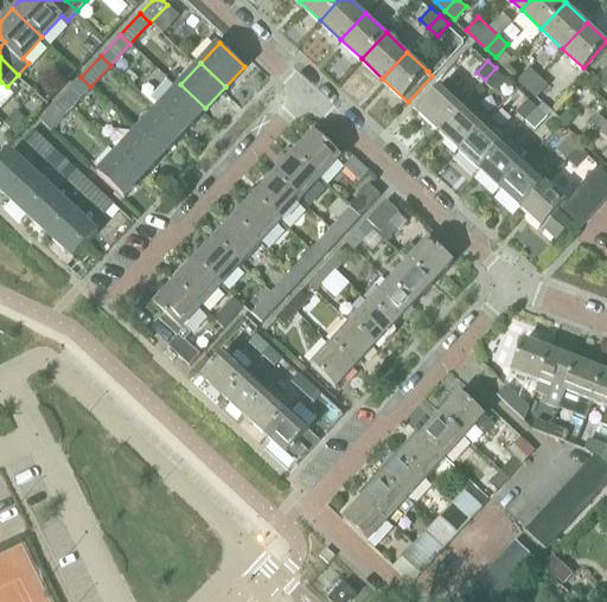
[(528,87),(540,75),(529,65),(518,78),(528,87)]
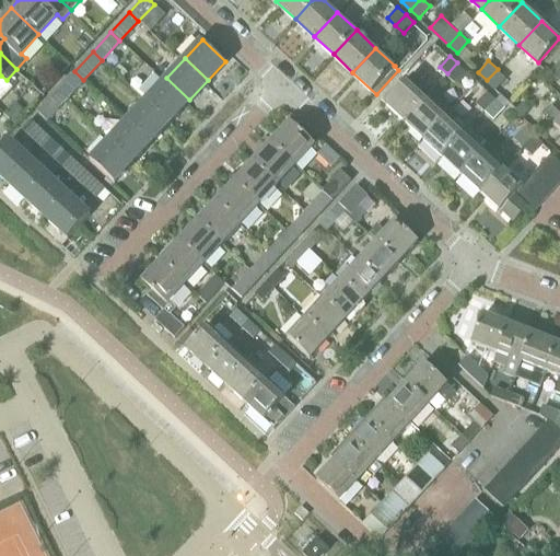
[(457,62),(447,73),(456,82),(466,71),(457,62)]
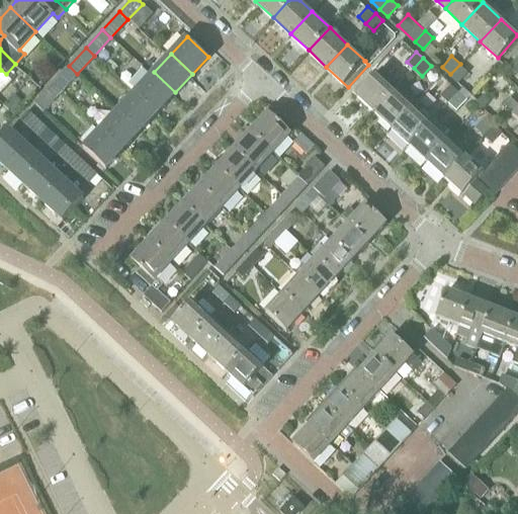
[(460,64),(450,74),(458,81),(468,71),(460,64)]
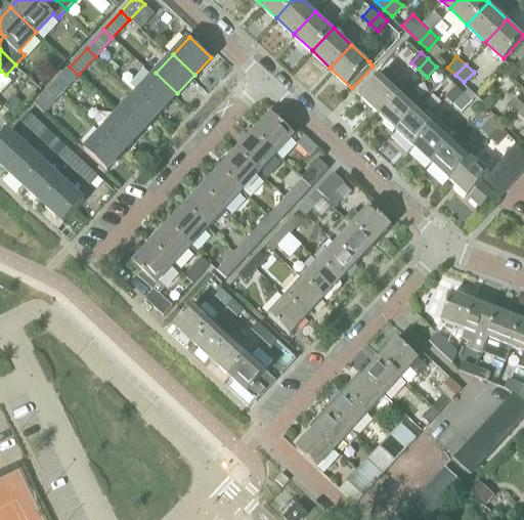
[(375,72),(356,91),(360,95),(379,112),(406,83),(388,66),(382,73),(379,76),(375,72)]
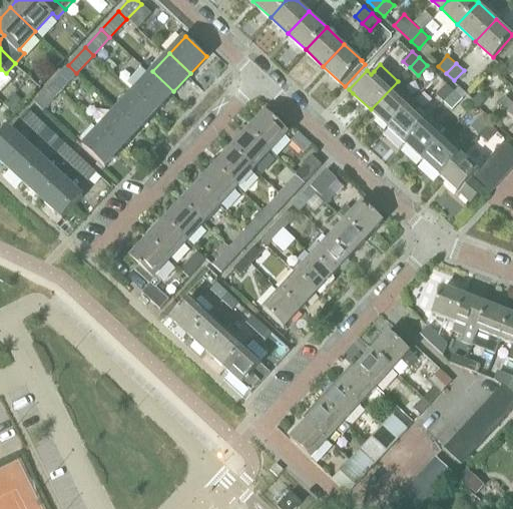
[(60,90),(76,73),(68,65),(52,82),(60,90)]
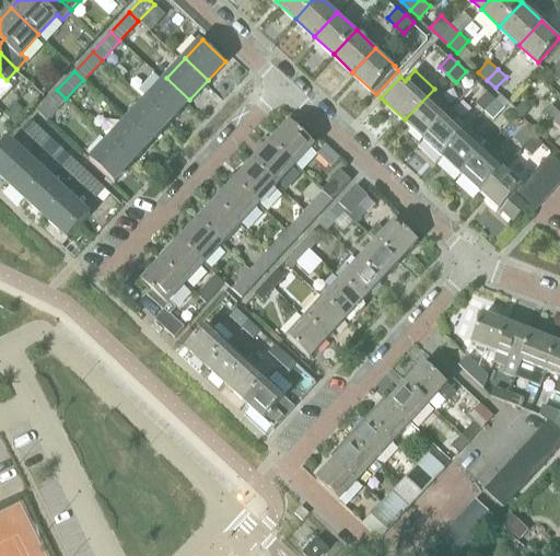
[(172,119),(189,100),(166,78),(148,97),(172,119)]
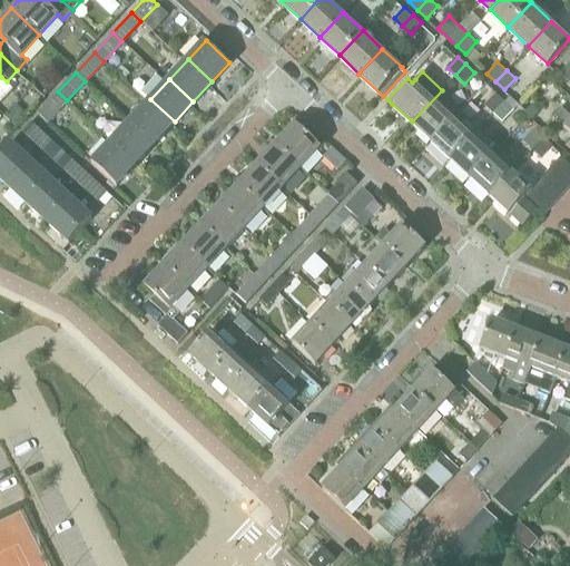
[(442,90),(412,122),(432,140),(461,108),(442,90)]
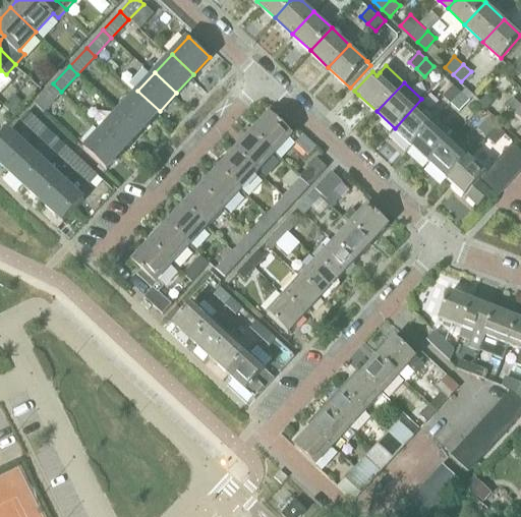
[(44,109),(61,92),(53,83),(36,102),(44,109)]
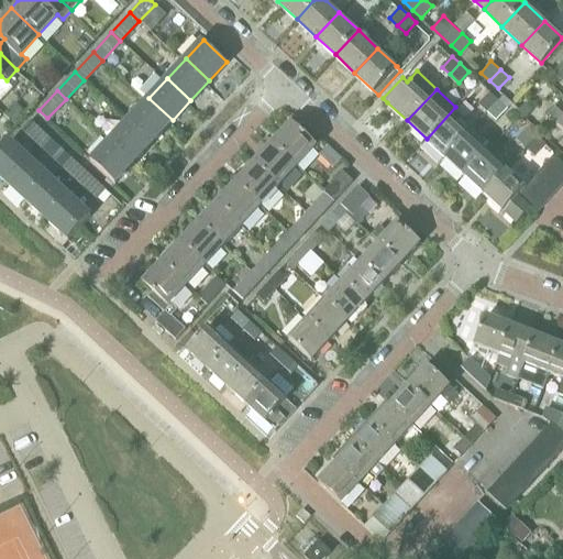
[(488,109),(498,99),(490,91),(481,101),(488,109)]
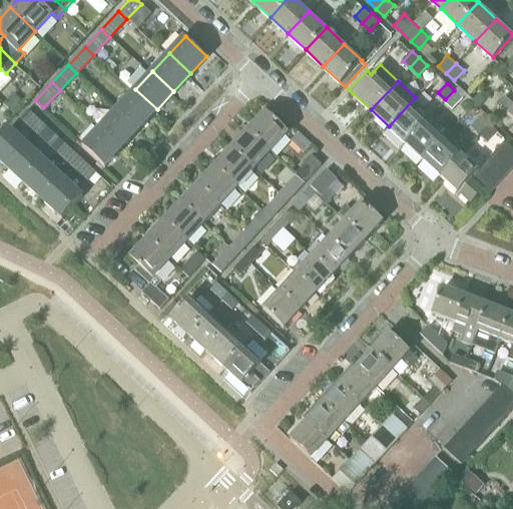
[(139,128),(157,109),(135,89),(118,107),(139,128)]
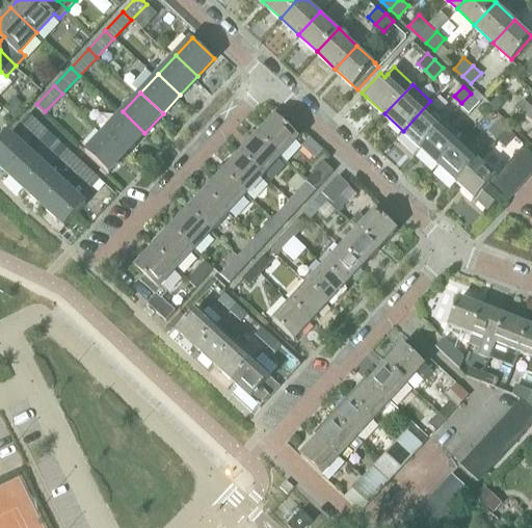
[(471,94),(461,103),(470,111),(479,101),(471,94)]
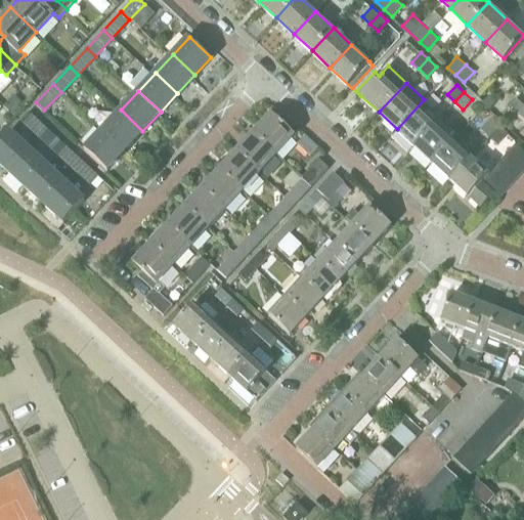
[(523,102),(515,95),(507,105),(518,117),(519,116),(523,119),(523,102)]
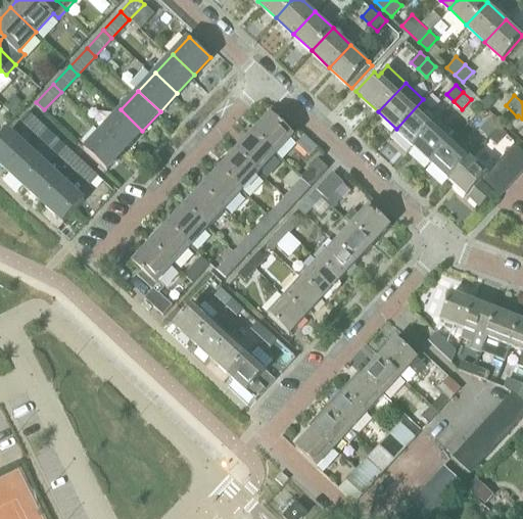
[(423,99),(396,129),(414,144),(434,122),(440,115),(423,99)]
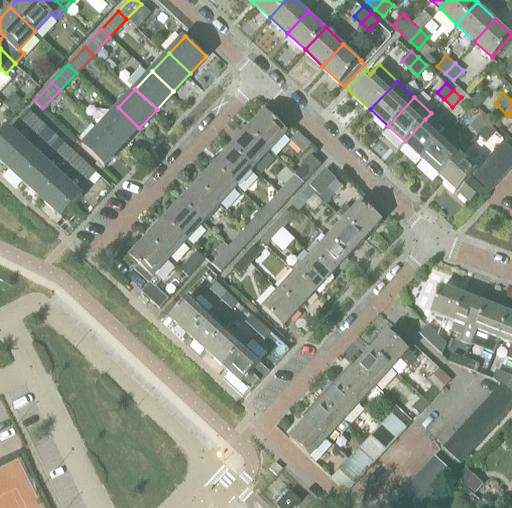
[(21,115),(40,132),(47,124),(28,107),(21,115)]
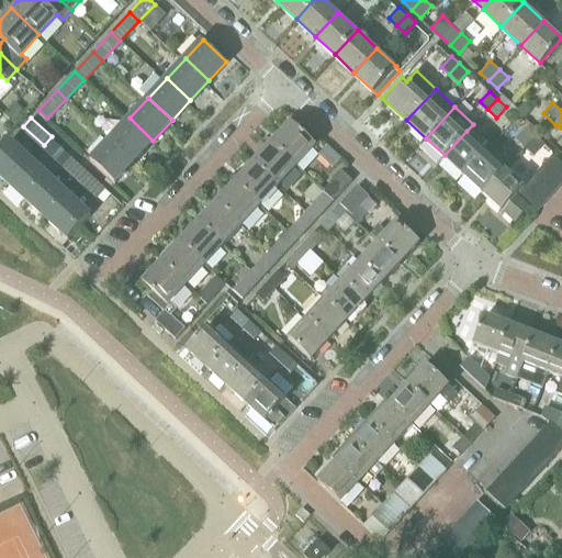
[(134,160),(153,141),(130,118),(111,138),(134,160)]
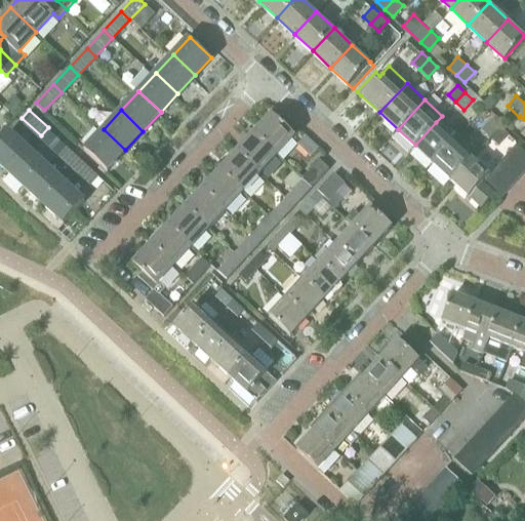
[(271,112),(253,131),(277,153),(299,128),(285,115),(280,121),(271,112)]
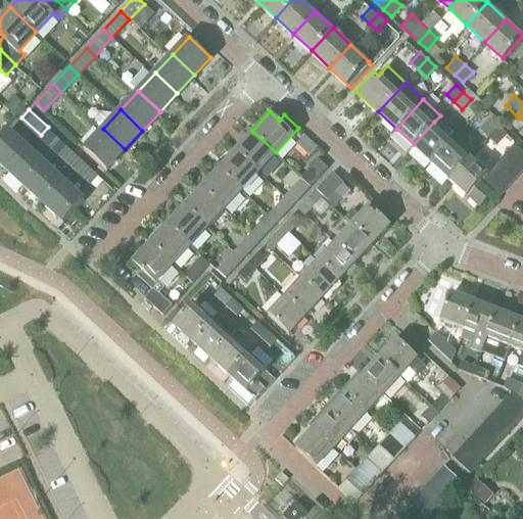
[(488,134),(498,124),(491,118),(482,128),(488,134)]
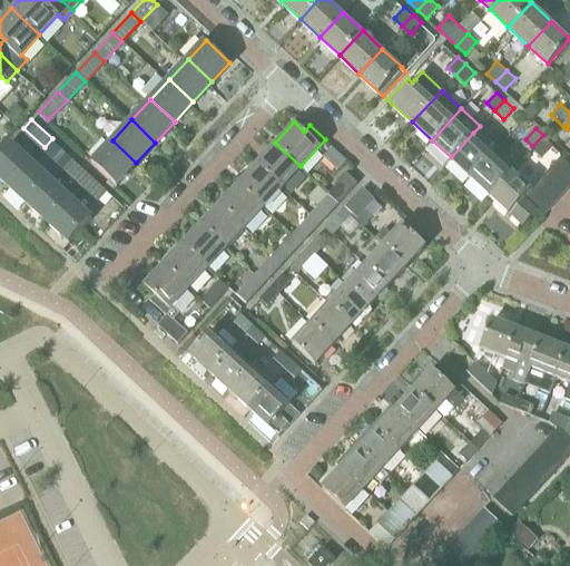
[(470,176),(493,152),(473,133),(451,157),(470,176)]
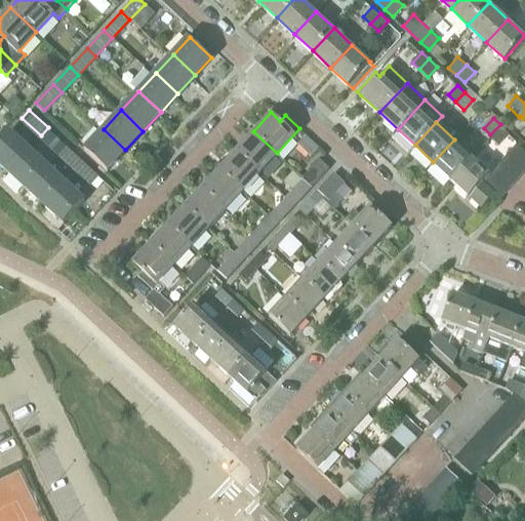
[(500,124),(490,134),(498,143),(509,132),(500,124)]
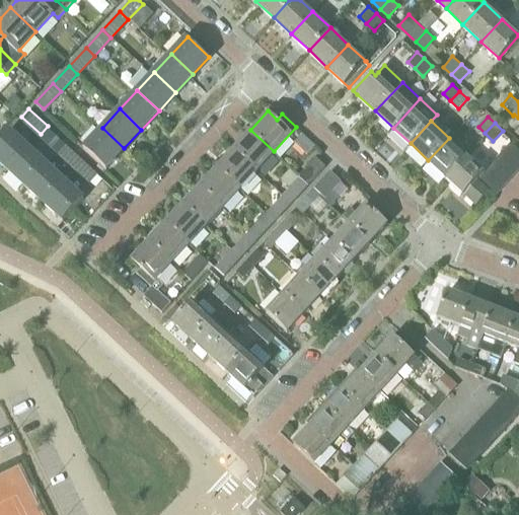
[(58,150),(66,142),(48,126),(41,134),(58,150)]
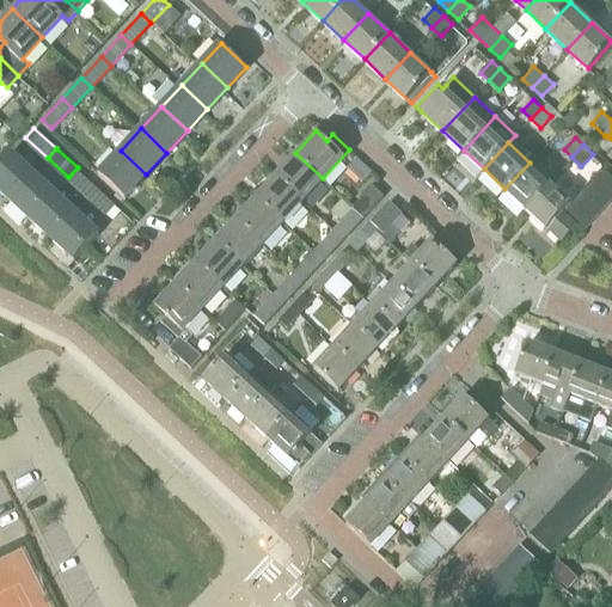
[(126,196),(146,175),(121,151),(101,172),(126,196)]
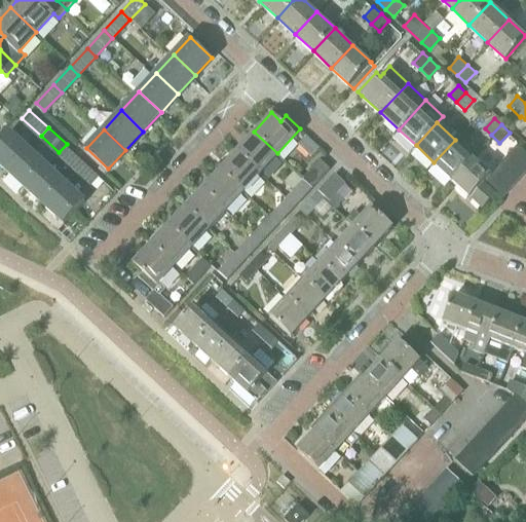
[(0,161),(8,170),(29,147),(10,131),(0,141),(0,161)]
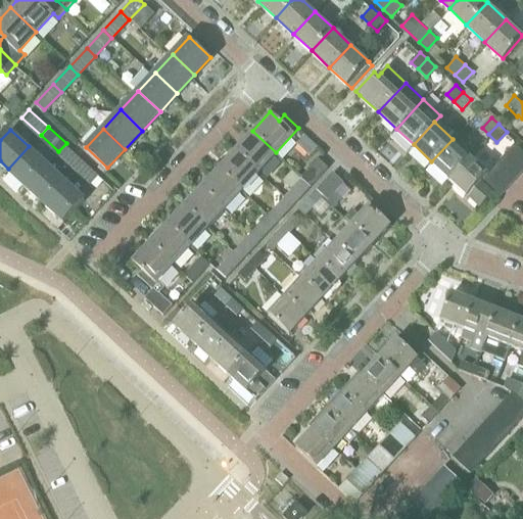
[(258,170),(276,152),(252,131),(236,148),(258,170)]
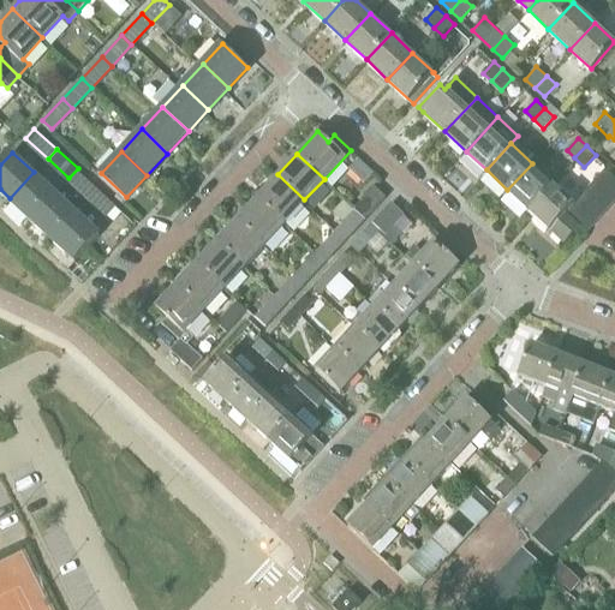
[(529,209),(553,181),(532,163),(507,190),(529,209)]
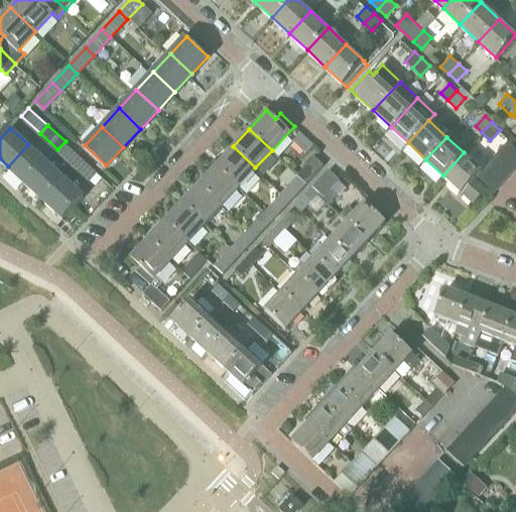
[(75,165),(83,157),(66,141),(57,149),(75,165)]
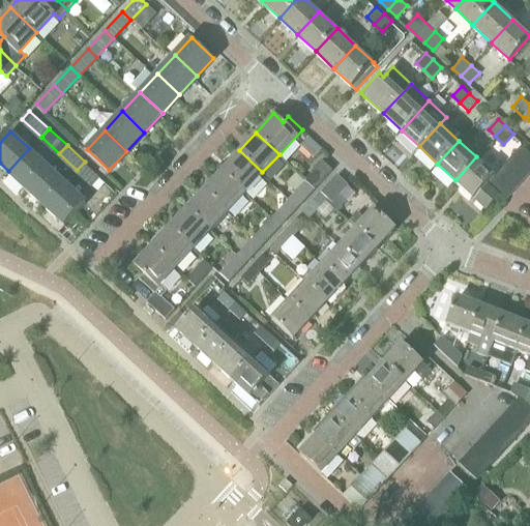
[(513,153),(529,168),(529,151),(522,145),(513,153)]
